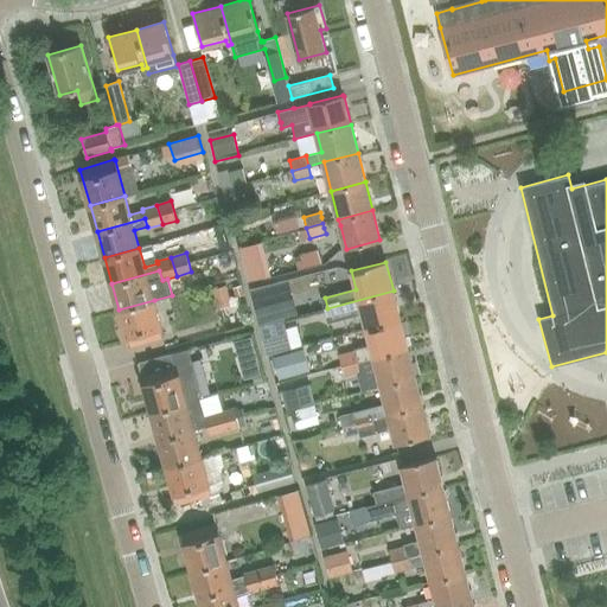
[(275,282),(253,288),(261,324),(285,318),(275,282)]
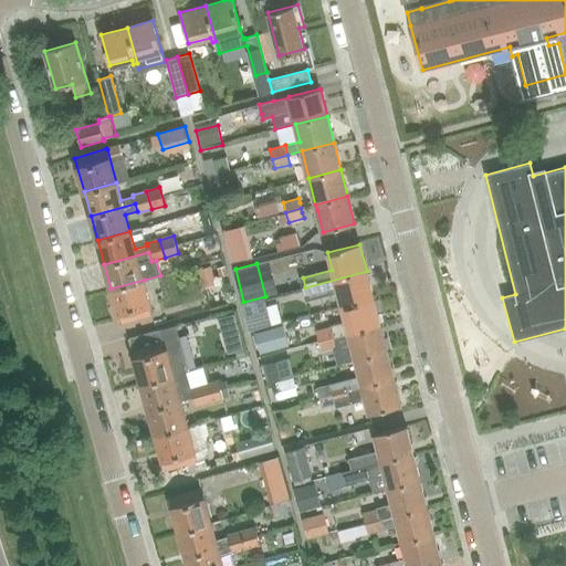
[(342,306),(374,299),(367,271),(305,287),(307,297),(316,295),(317,297),(338,292),(342,306)]
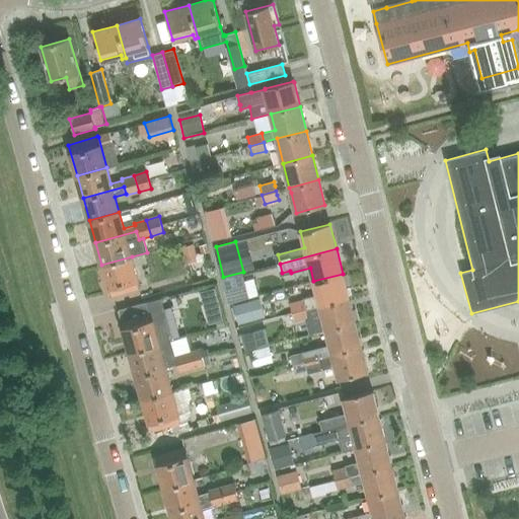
[(132,256),(101,265),(110,296),(140,288),(132,256)]
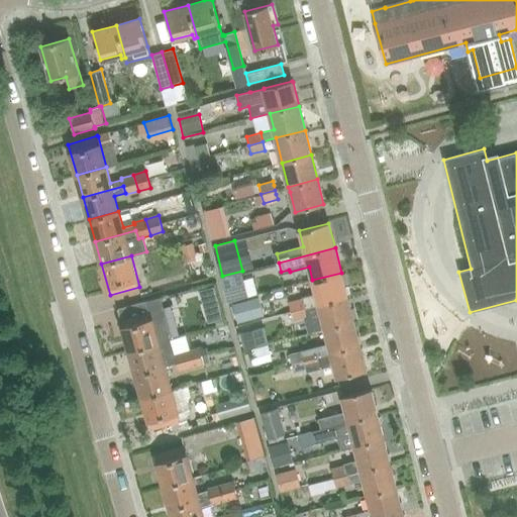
[(318,304),(347,297),(341,273),(312,280),(315,294),(302,297),(303,299),(305,308),(318,304)]
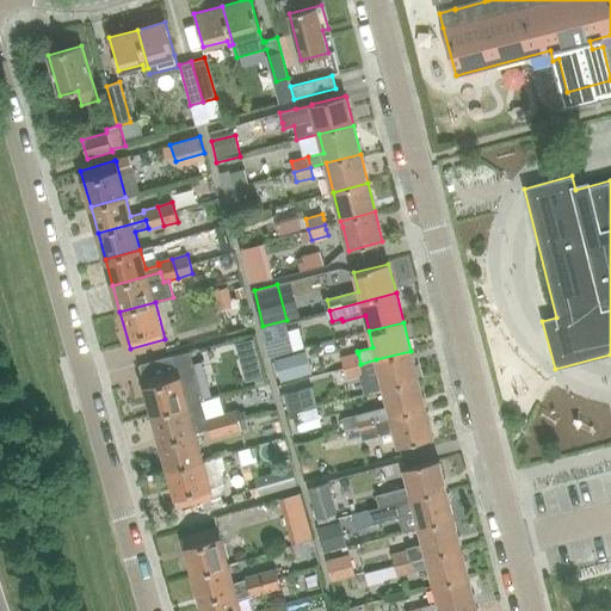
[(383,389),(418,380),(411,351),(376,359),(383,389)]
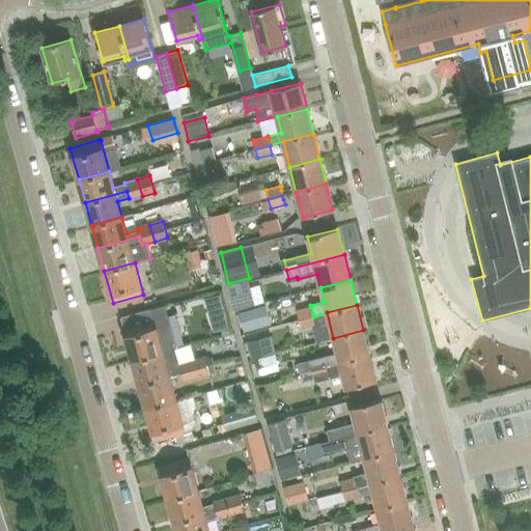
[(266,306),(239,313),(244,333),(271,326),(266,306)]
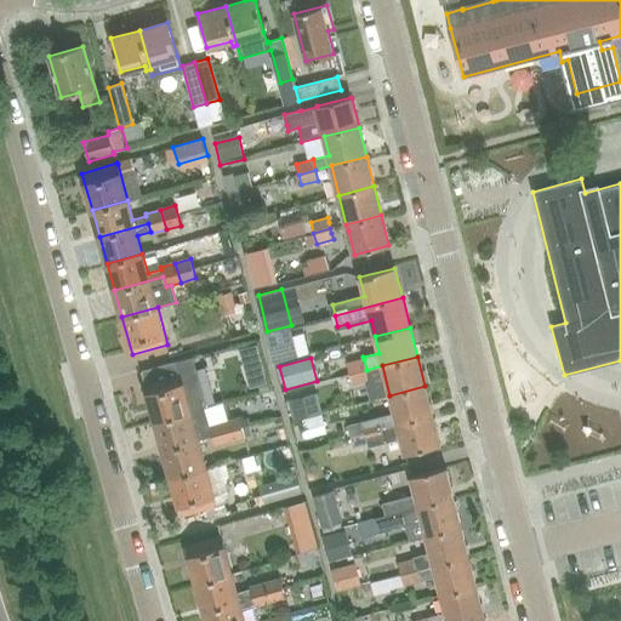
[(349,374),(366,370),(364,359),(347,363),(349,374)]
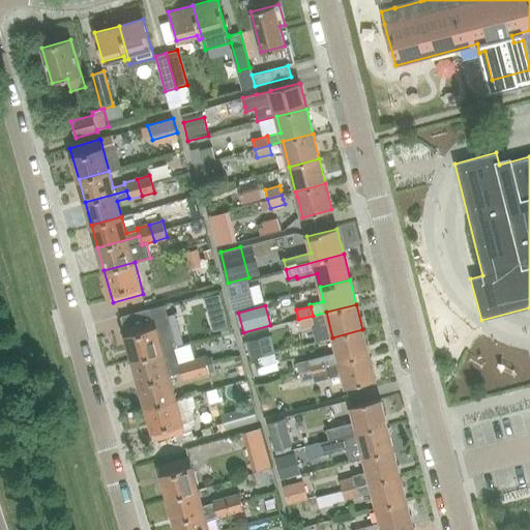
[(133,359),(174,348),(167,317),(154,322),(149,307),(120,316),(133,359)]
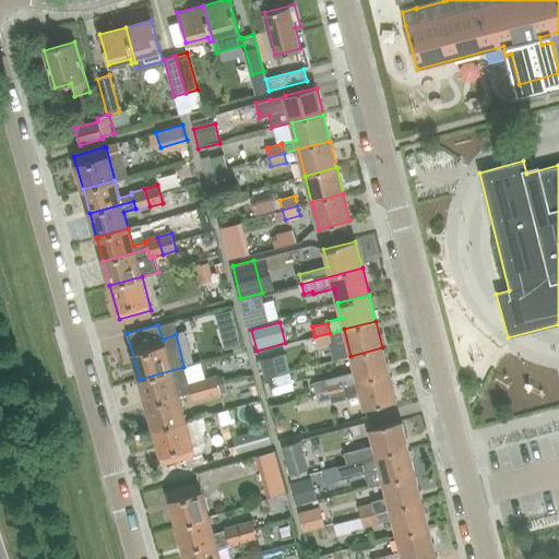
[(330,333),(314,336),(317,346),(332,343),(330,333)]
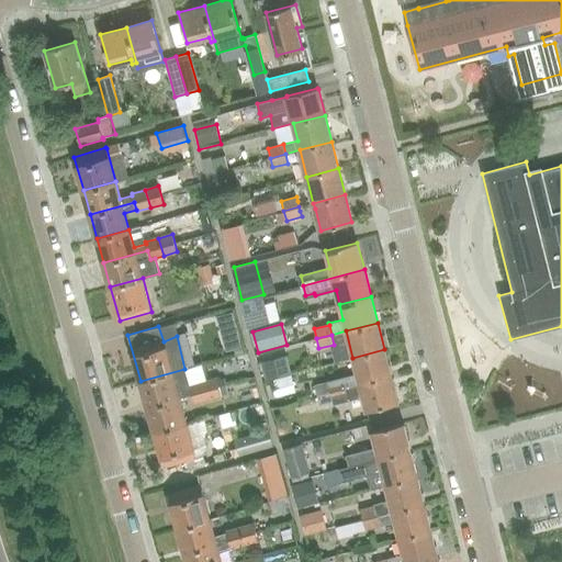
[(345,388),(391,375),(384,349),(352,358),(357,374),(327,382),(315,385),(317,395),(345,388)]
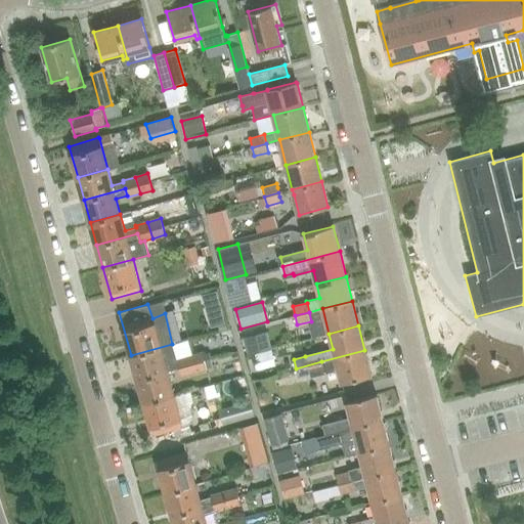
[(188,355),(176,359),(172,344),(131,355),(137,379),(167,370),(179,367),(181,376),(193,373),(188,355)]
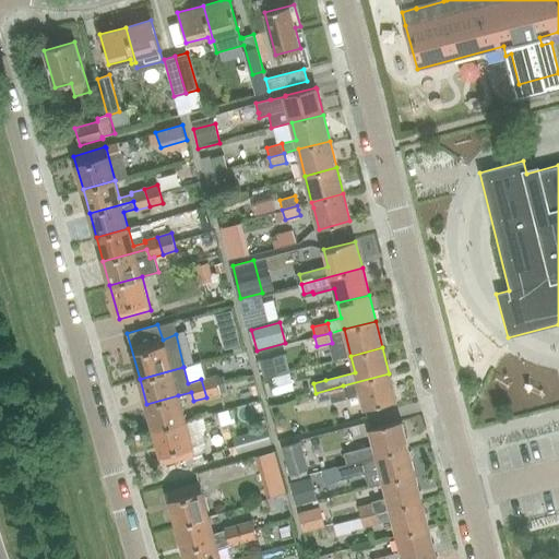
[(332,403),(360,395),(365,409),(396,401),(389,373),(343,385),(316,393),(319,403),(331,400),(332,403)]
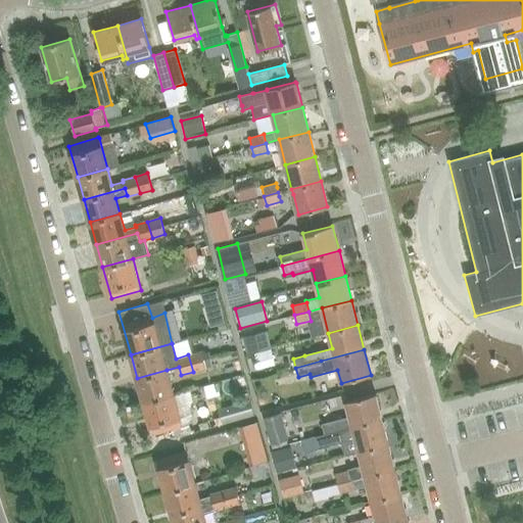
[(188,354),(193,372),(205,369),(201,351),(188,354)]
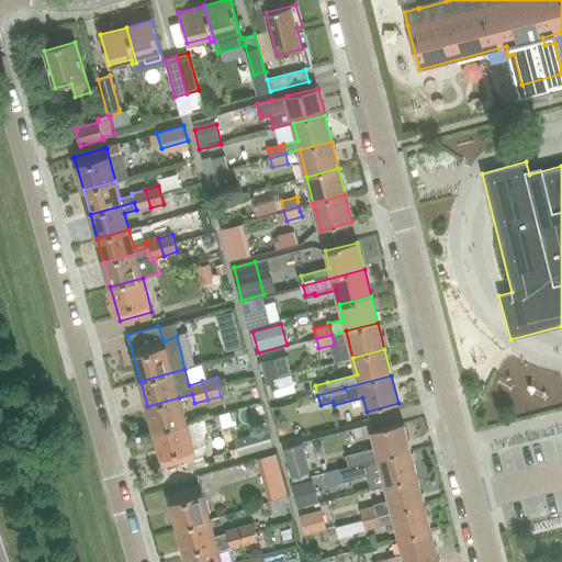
[(269,400),(287,397),(285,383),(267,385),(269,400)]
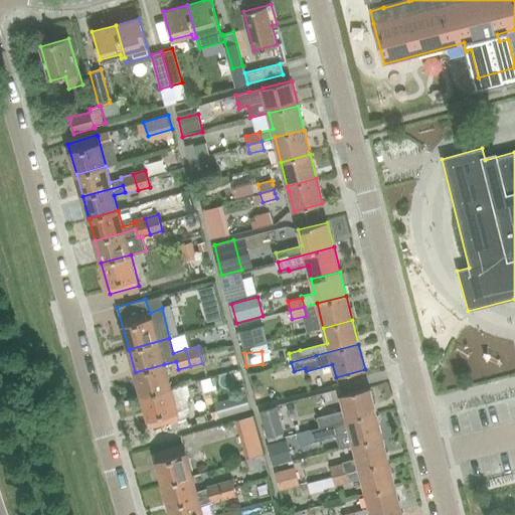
[(142,395),(171,387),(164,364),(135,372),(142,395)]
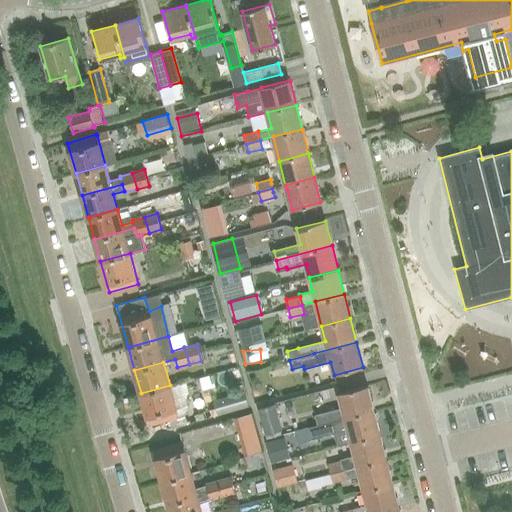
[(170,385),(141,393),(150,425),(179,417),(170,385)]
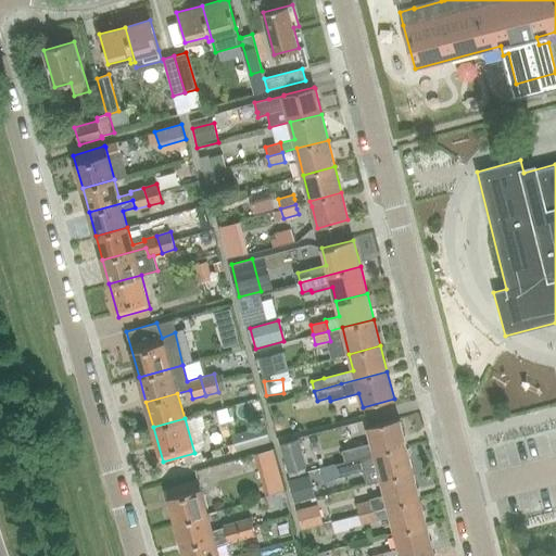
[(406,445),(400,420),(399,418),(367,427),(371,444),(343,452),(345,462),(406,445)]
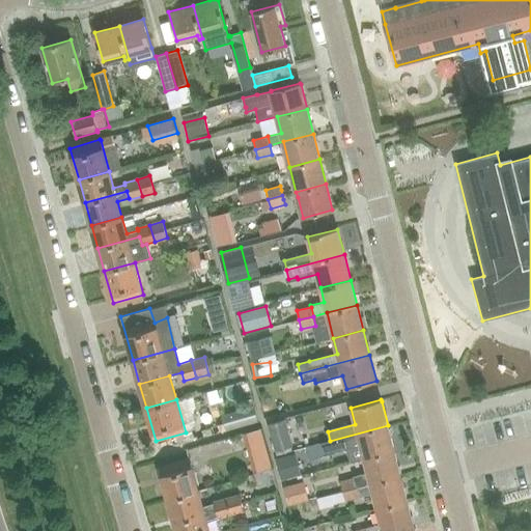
[(222,416),(226,430),(258,421),(254,407),(222,416)]
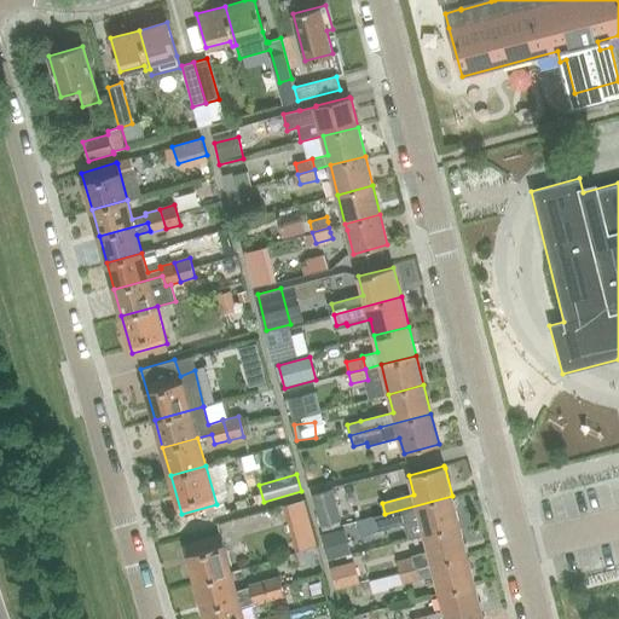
[(342,520),(334,492),(333,490),(312,496),(320,526),(342,520)]
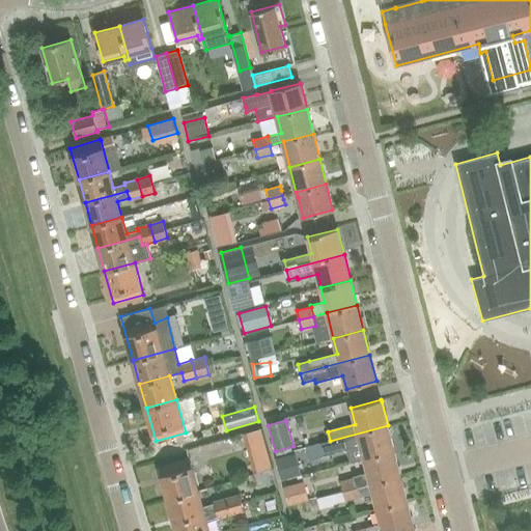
[(364,458),(394,450),(388,425),(330,441),(333,453),(346,449),(350,462),(364,458)]
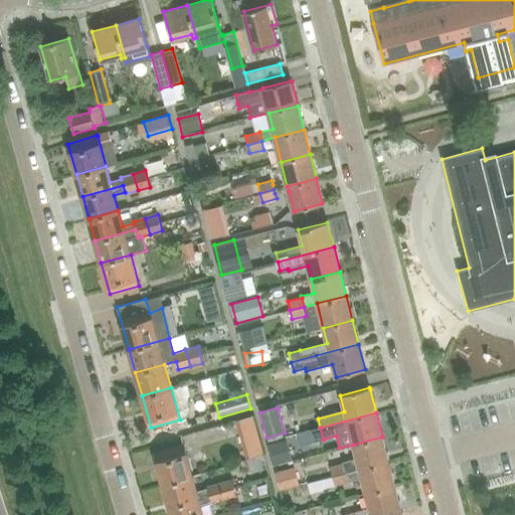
[(382,437),(353,445),(356,459),(344,462),(344,464),(346,473),(388,462),(382,437)]
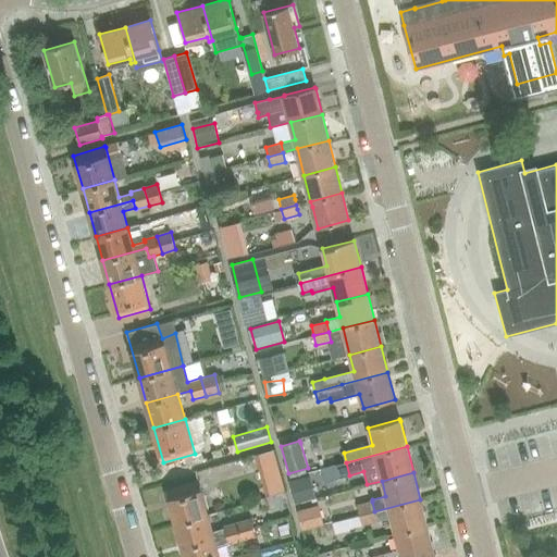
[(176,523),(208,515),(198,481),(166,490),(176,523)]
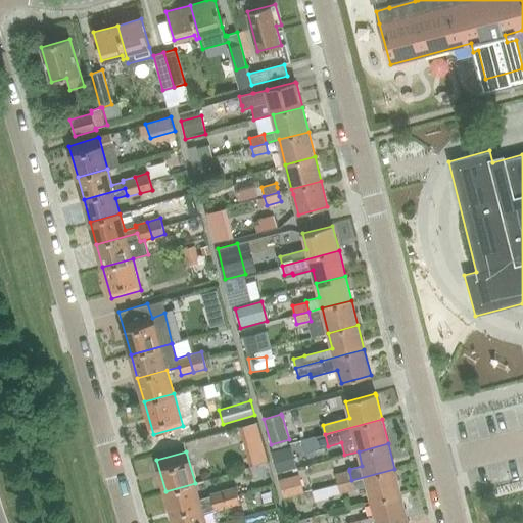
[(371,501),(400,493),(394,469),(351,480),(337,483),(340,492),(367,485),(371,501)]
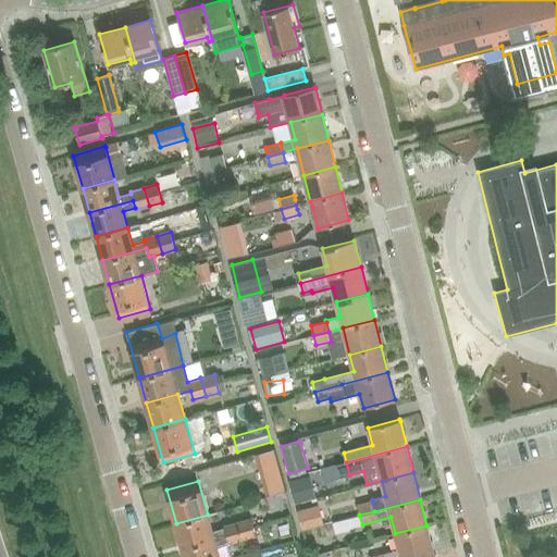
[(359,515),(374,511),(372,502),(357,505),(359,515)]
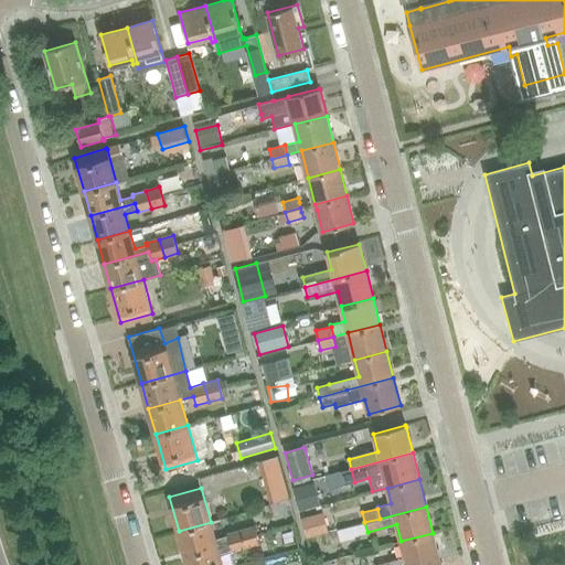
[(246,548),(241,530),(227,534),(227,535),(215,539),(211,522),(179,531),(185,555),(230,543),(232,550),(233,552),(246,548)]
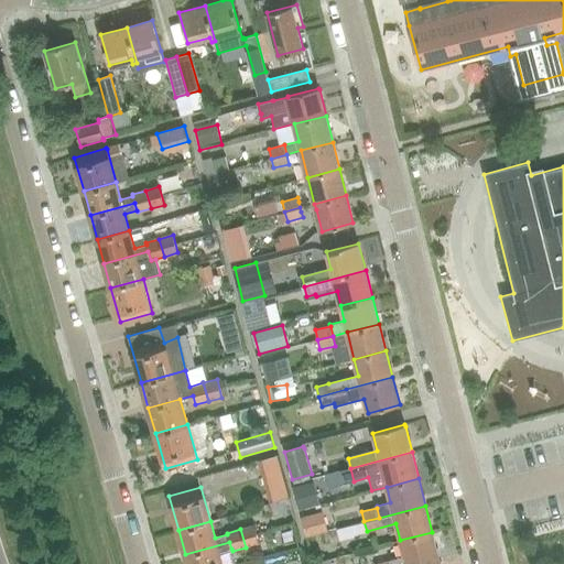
[(246,548),(259,543),(255,525),(240,529),(246,548)]
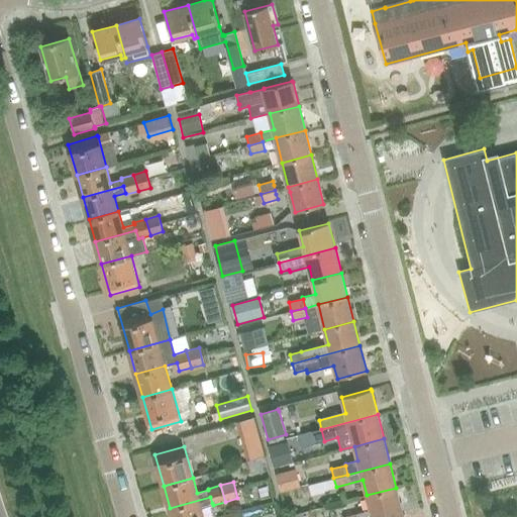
[(384,516),(403,512),(396,488),(367,495),(371,510),(356,513),(357,514),(346,516),(384,516)]
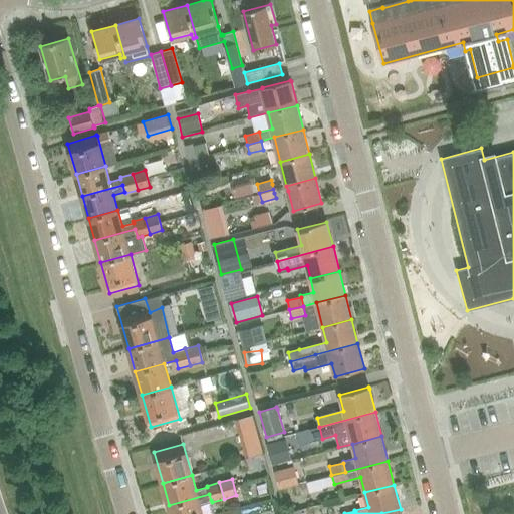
[(202,513),(200,503),(211,500),(209,494),(169,505),(171,513),(202,513)]
